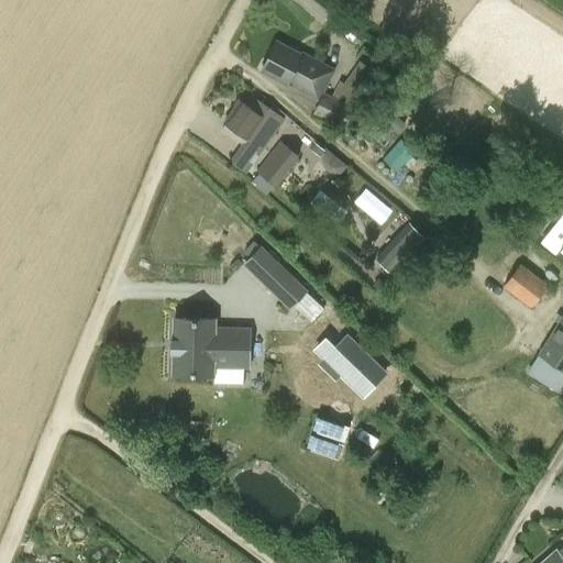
[(301,53),(300,56),(277,43),(263,69),(286,81),(285,85),(318,101),(312,112),(346,131),(359,110),(356,109),(378,73),(360,61),(344,84),(339,80),(331,96),(324,92),(334,70),(301,53)]
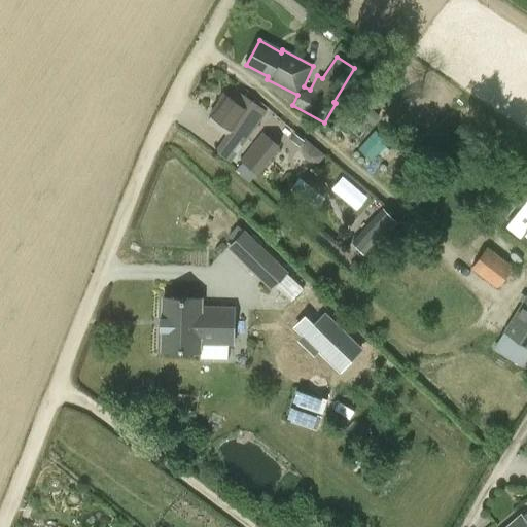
[(236,153),(245,140),(266,110),(237,90),(231,98),(227,96),(213,116),(231,130),(221,142),(236,153)]
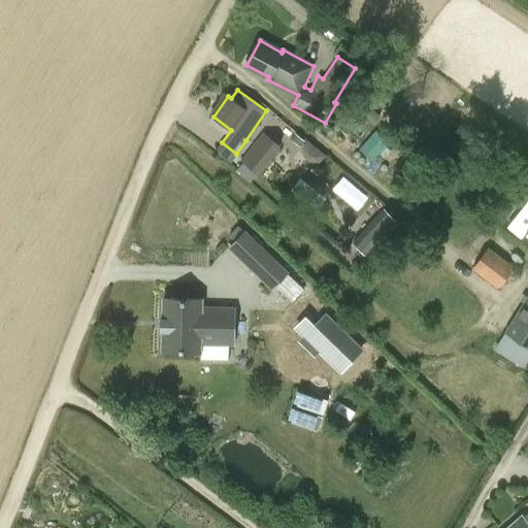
[(264,131),(241,161),(261,176),(272,162),(284,147),(264,131)]
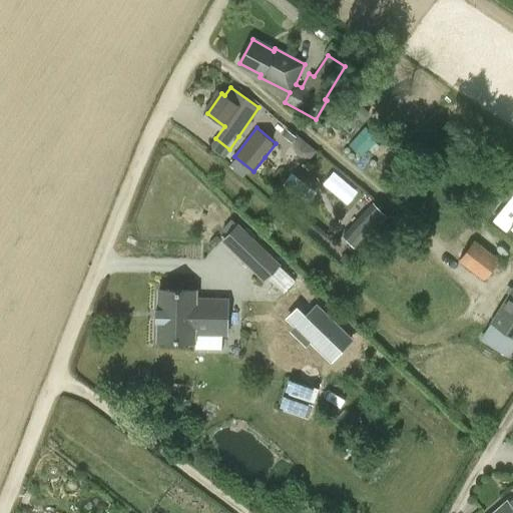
[(358,250),(389,216),(373,201),(342,235),(358,250)]
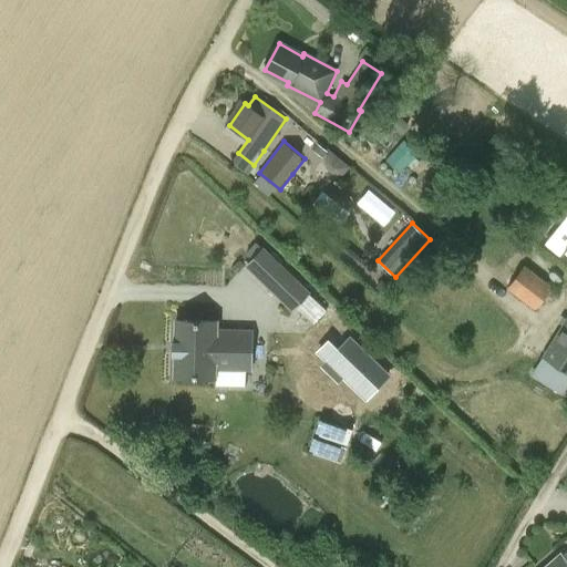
[(282,268),(266,284),(286,303),(302,287),(282,268)]
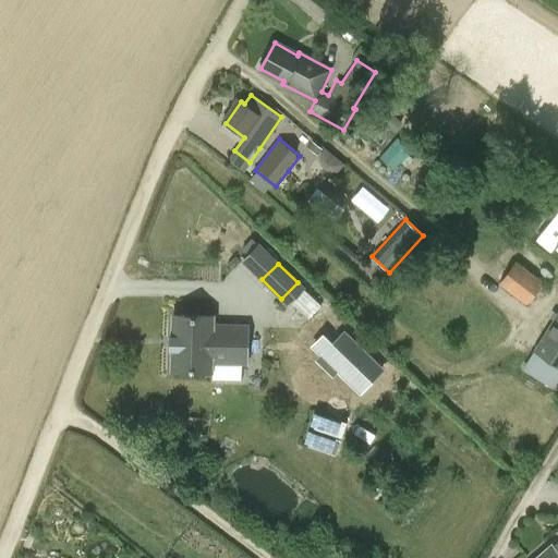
[(376,276),(370,282),(378,291),(385,283),(376,276)]
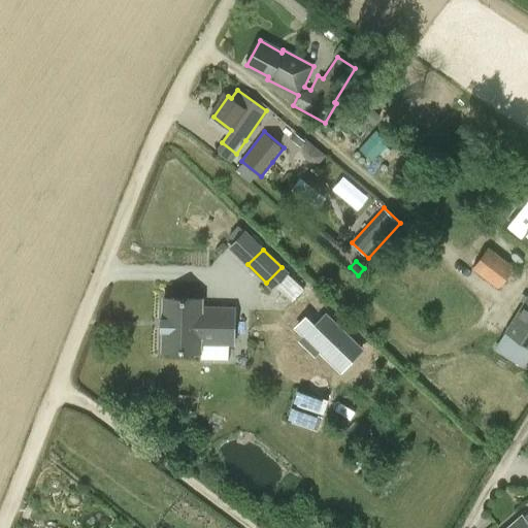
[(514,266),(471,268),(497,288),(514,266)]
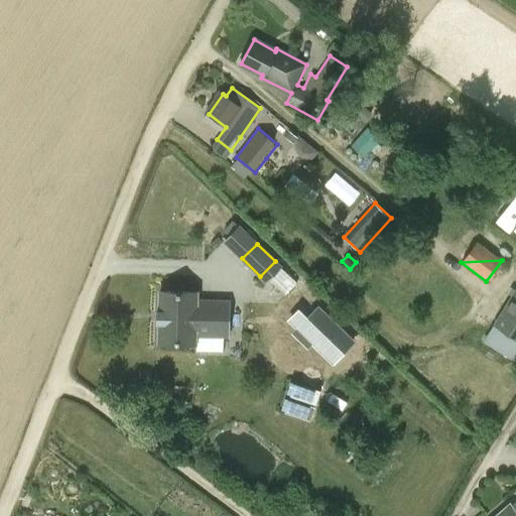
[(515,288),(494,324),(515,337),(515,288)]
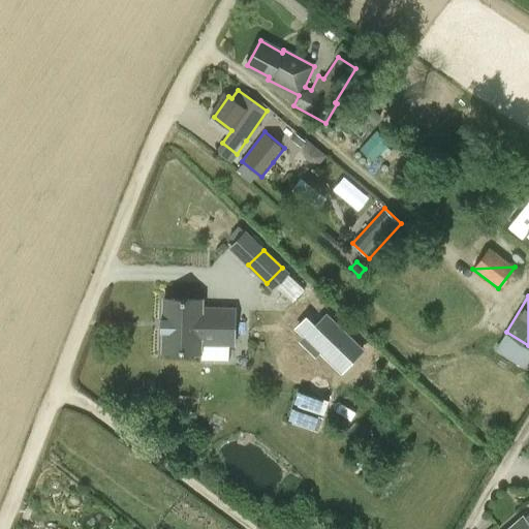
[(163,327),(163,331),(162,351),(199,352),(199,343),(232,343),(234,310),(200,310),(200,300),(163,299),(163,320),(163,327)]
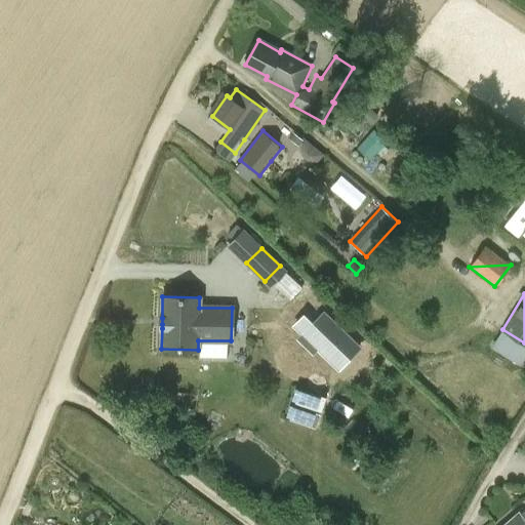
[(301,311),(291,322),(299,330),(295,334),(309,348),(313,344),(335,366),(357,345),(321,310),(311,320),(301,311)]
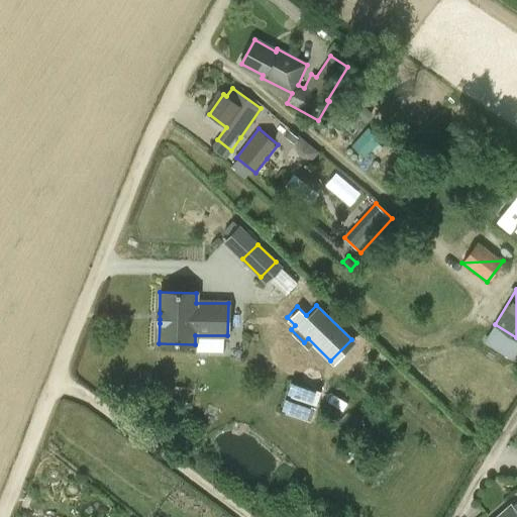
[(315,420),(321,390),(282,382),(275,412),(315,420)]
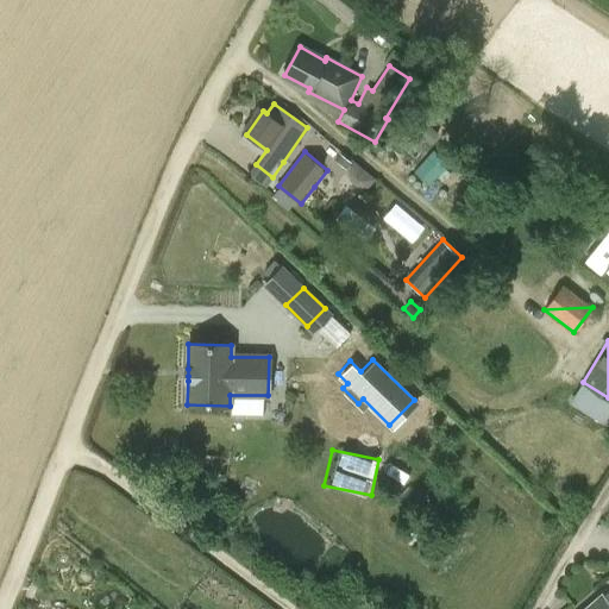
[(582,608),(608,608),(608,606),(600,595),(582,608)]
